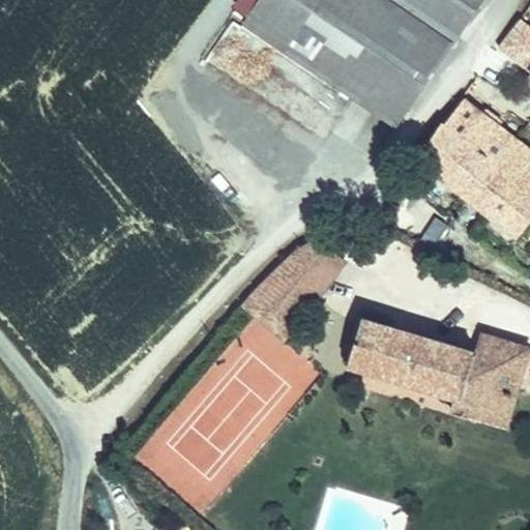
[(238,0),(234,7),(248,18),(260,0),(238,0)]
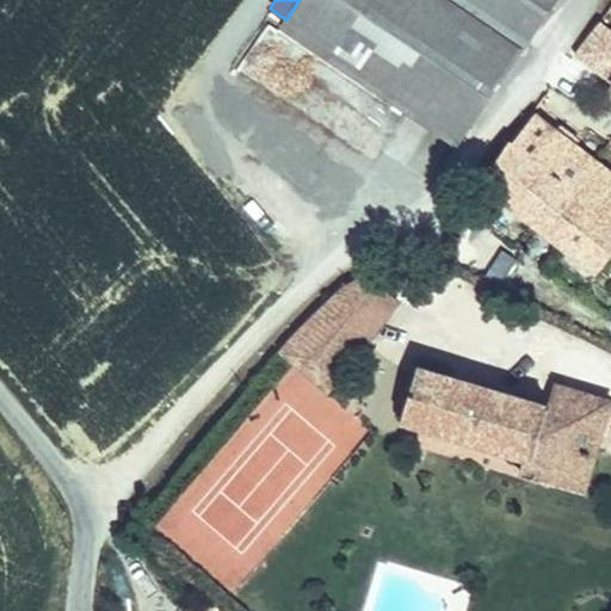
[(526,45),(556,0),(300,0),(287,20),(283,26),(457,142),(524,43),(526,45)]
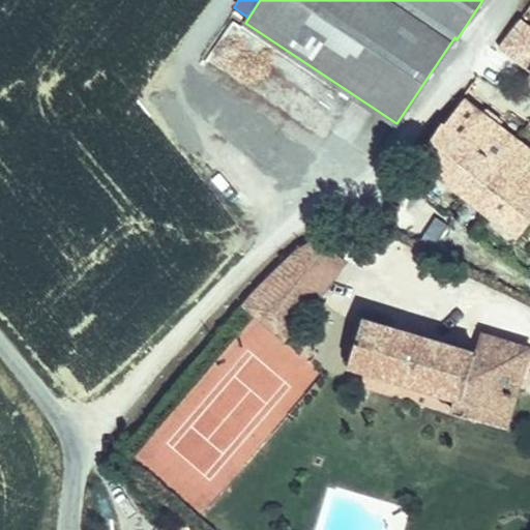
[(445,124),(445,125),(489,158),(497,166),(517,140),(465,99),(445,124)]
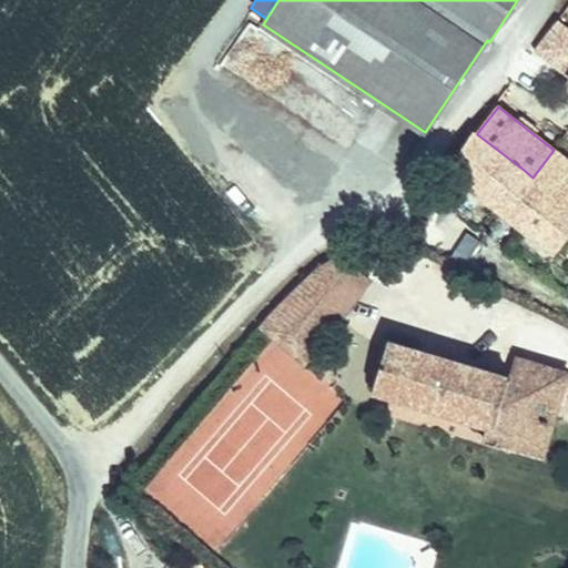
[(475,132),(452,169),(496,204),(524,170),(477,134),(477,133),(475,132)]
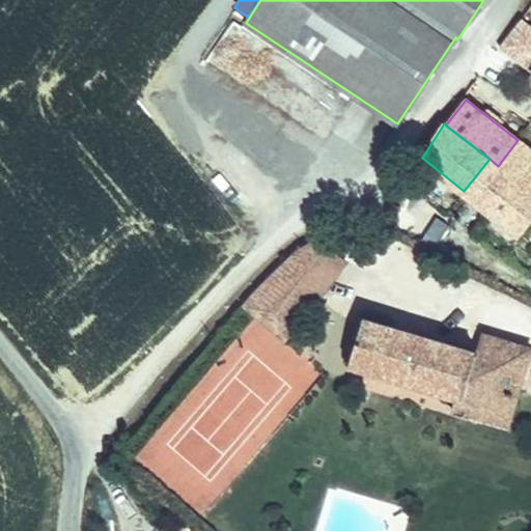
[(530,149),(518,140),(498,166),(490,159),(464,191),(521,235),(530,221),(530,149)]
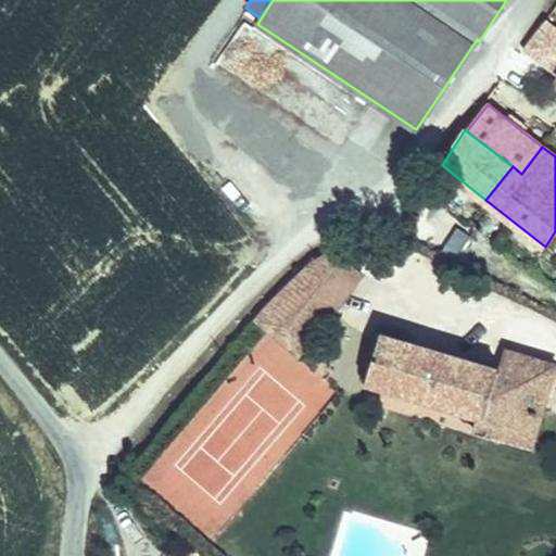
[(462,245),(469,235),(458,228),(451,238),(462,245)]
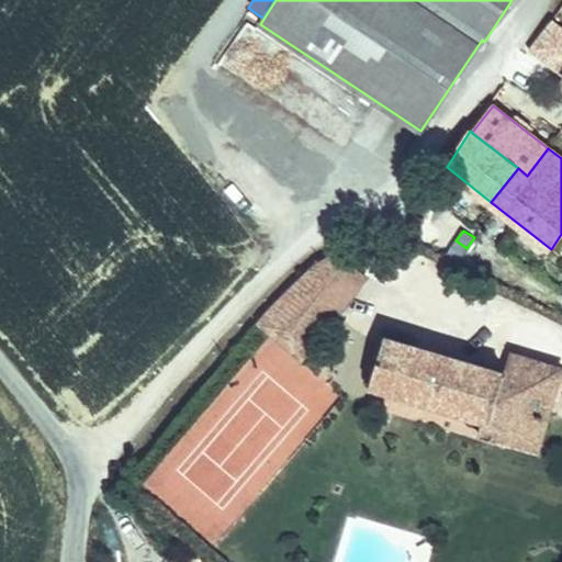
[(467,248),(456,240),(447,254),(458,261),(467,248)]
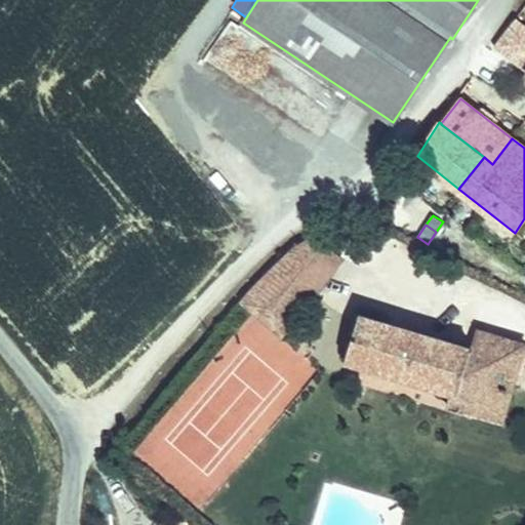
[(337,253),(313,236),(294,246),(268,272),(240,300),(282,338),(316,292),(311,289),(337,253)]
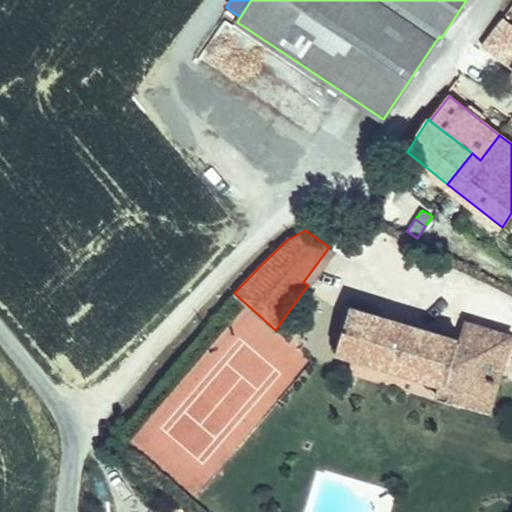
[(334,251),(329,247),(303,282),(308,285),(334,251)]
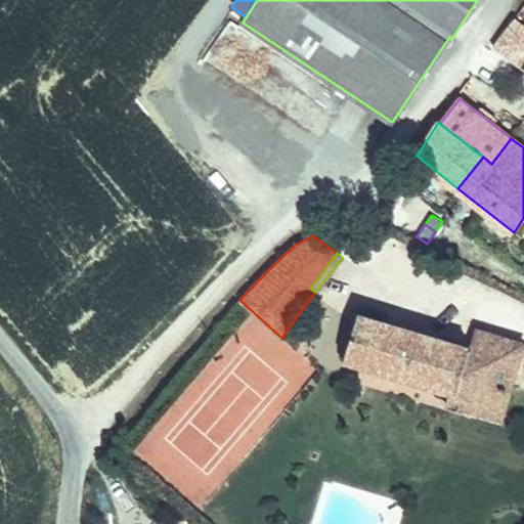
[(471,347),(360,314),(348,358),(452,389),(447,406),(501,423),(522,353),(523,353),(523,343),(476,329),(471,347)]
